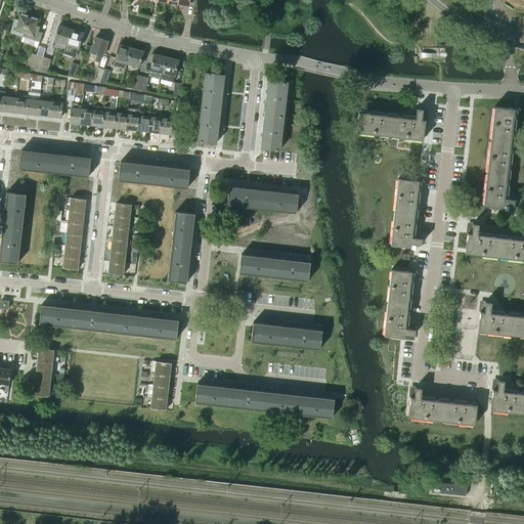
[(23,37),(24,33),(29,15),(27,14),(26,13),(23,12),(22,13),(18,12),(16,19),(14,18),(11,29),(10,33),(23,37)]
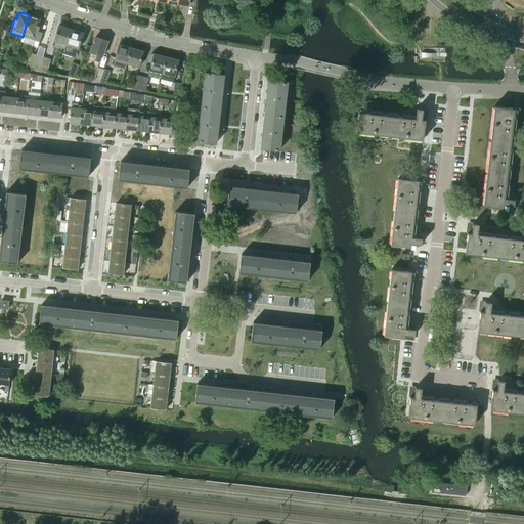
[(29,15),(24,33),(23,37),(39,42),(42,33),(38,31),(39,27),(37,26),(39,18),(37,18),(36,16),(33,15),(32,16),(29,15)]
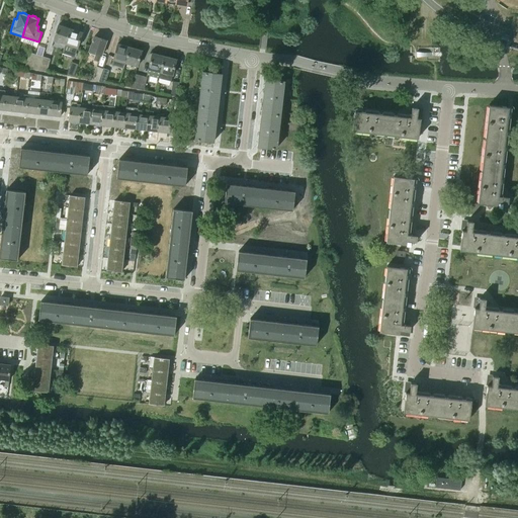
[(53,40),(65,45),(70,28),(58,24),(53,40)]
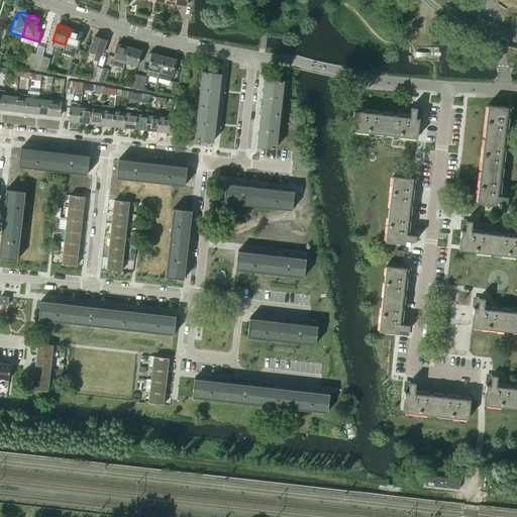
[(72,54),(75,55),(82,32),(70,28),(65,44),(62,53),(71,56),(72,54)]
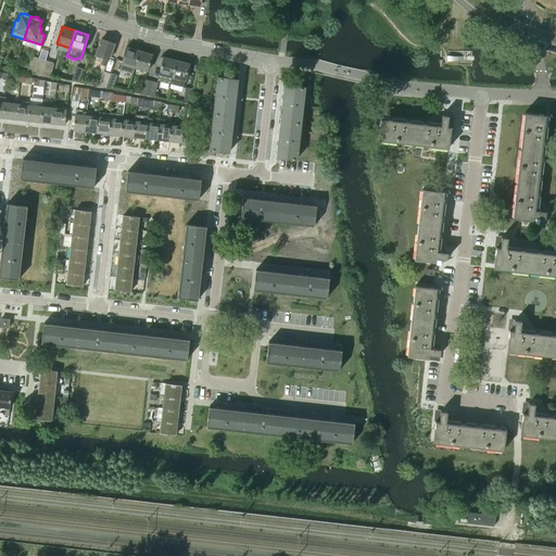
[(100,64),(105,66),(108,60),(109,60),(114,43),(101,39),(96,55),(102,58),(100,64)]
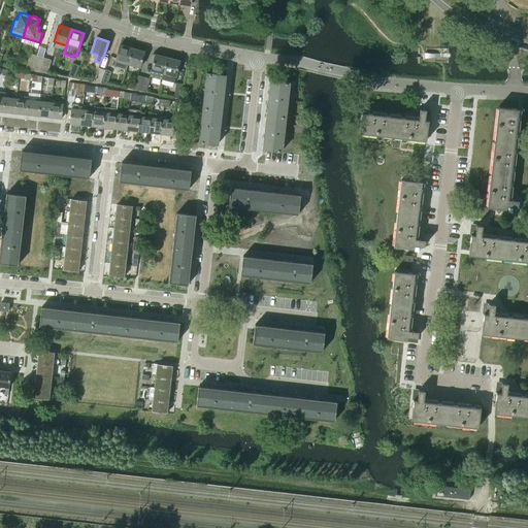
[(114,61),(113,66),(126,69),(127,64),(132,47),(119,44),(114,61)]
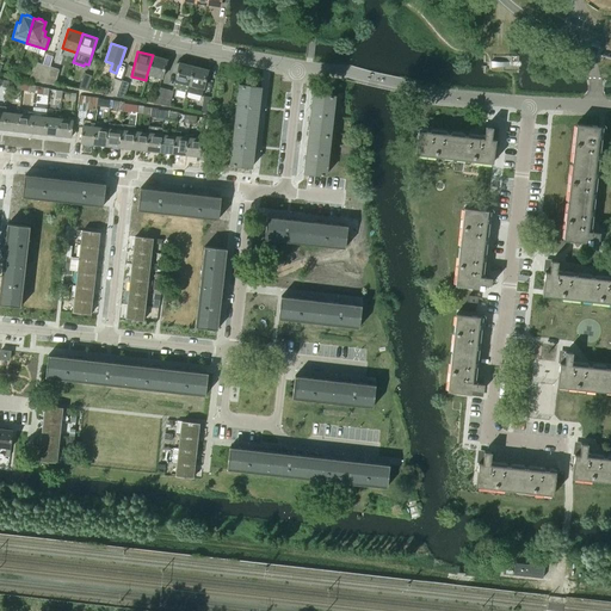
[(153,55),(147,74),(161,79),(166,60),(153,55)]
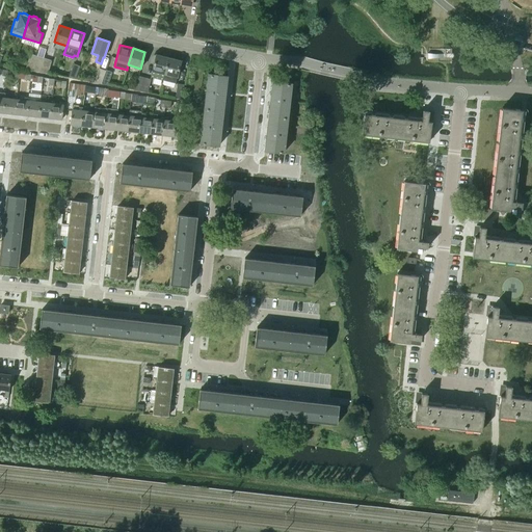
[(25,70),(38,72),(43,58),(30,54),(25,70)]
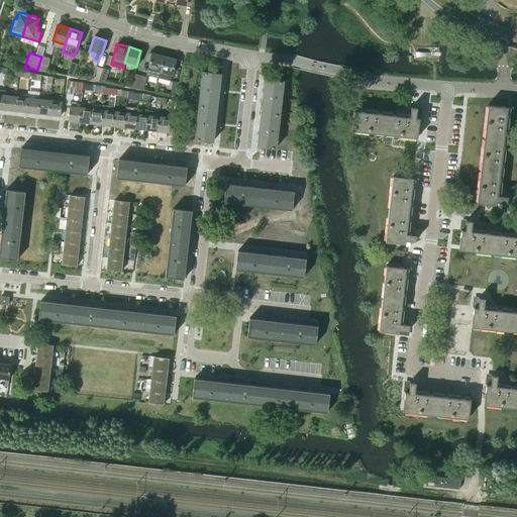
[(145,75),(158,78),(164,57),(151,54),(145,75)]
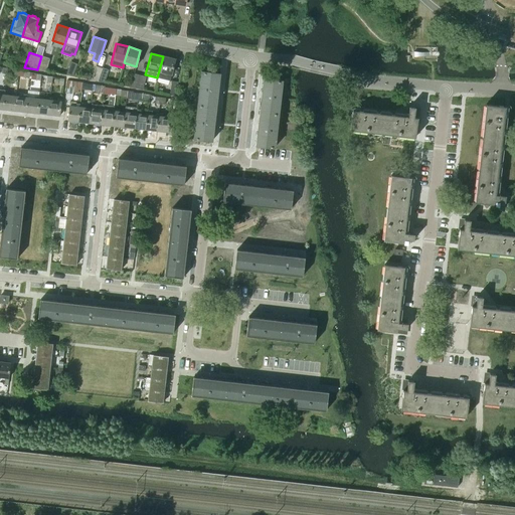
[(41,56),(37,69),(45,71),(49,58),(41,56)]
